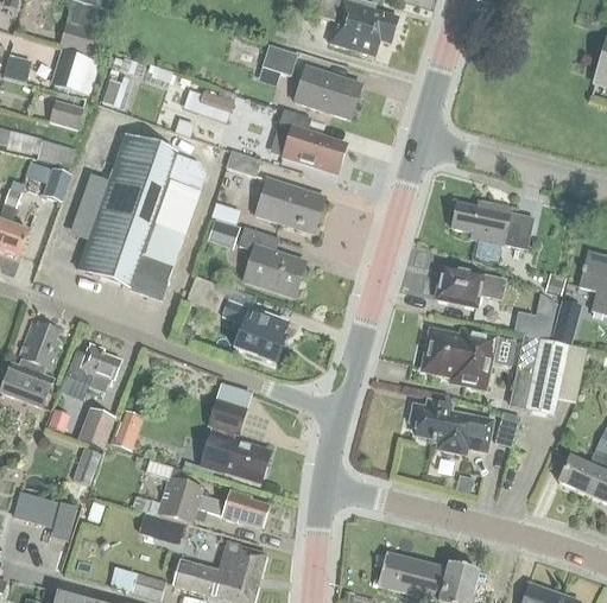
[(316,0),(323,2),(318,16),(336,21),(330,43),(374,56),(379,39),(390,42),(398,16),(373,8),(374,2),(366,0),(316,0)]
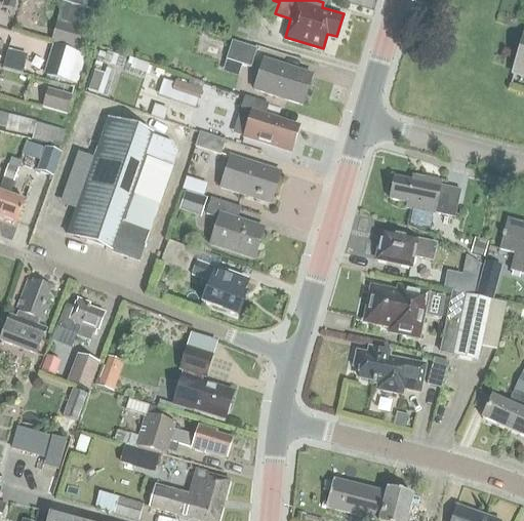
[(49,39),(86,49),(92,29),(55,18),(49,39)]
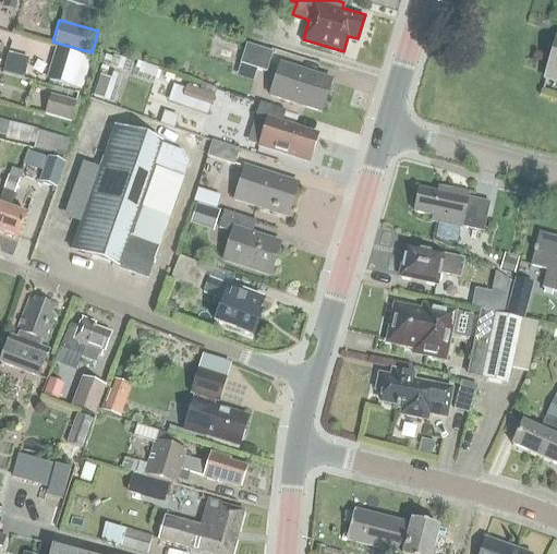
[(241,61),(267,70),(273,50),(246,43),(241,61)]
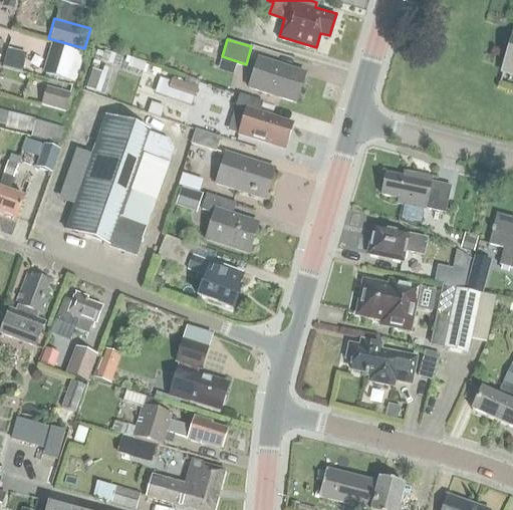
[(27,66),(31,48),(11,44),(8,62),(27,66)]
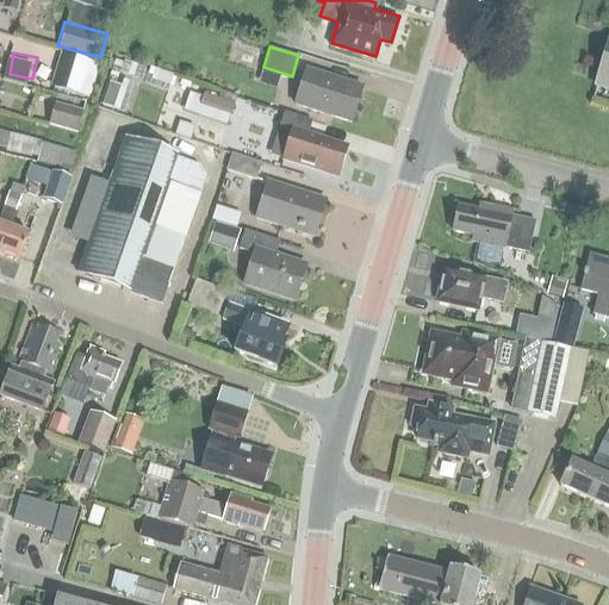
[(63,52),(54,86),(87,97),(98,62),(63,52)]
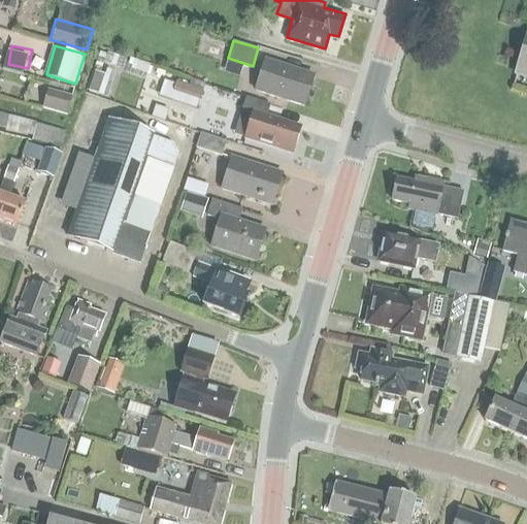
[(257,89),(305,103),(315,72),(266,58),(257,89)]
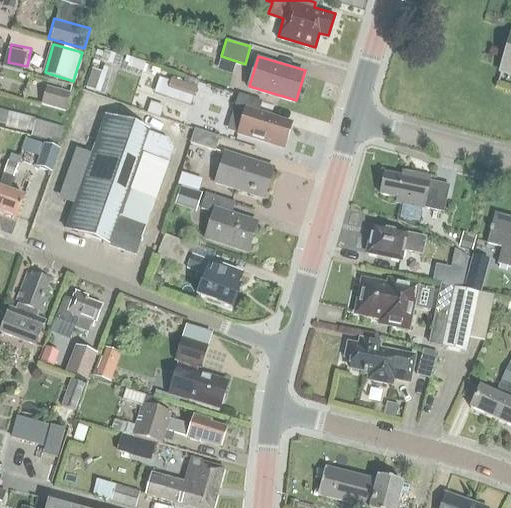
[(91,66),(86,85),(96,88),(101,69),(91,66)]
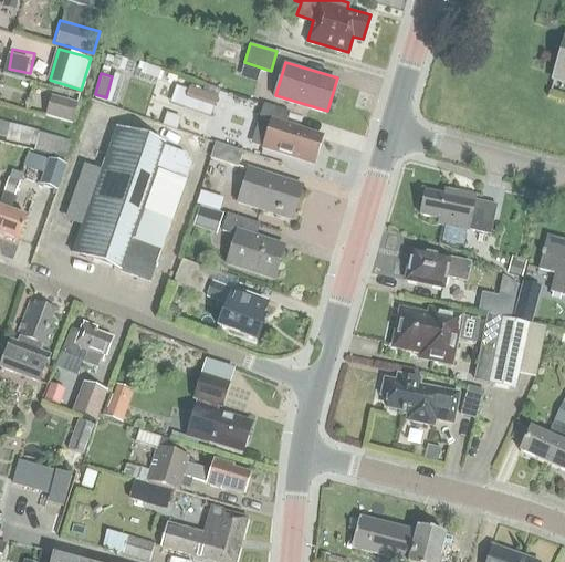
[(189,85),(186,95),(215,104),(218,94),(189,85)]
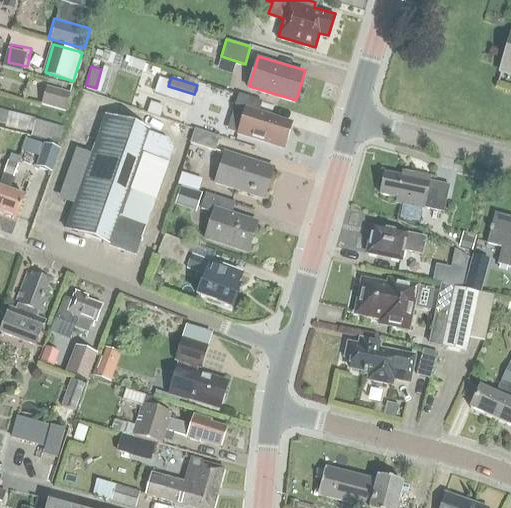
[(41,102),(65,108),(70,90),(46,83),(41,102)]
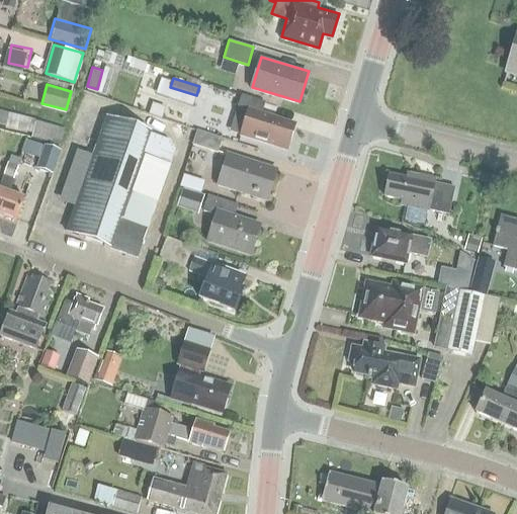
[(241,133),(284,147),(292,121),(262,112),(266,100),(240,91),(233,116),(245,120),(241,133)]
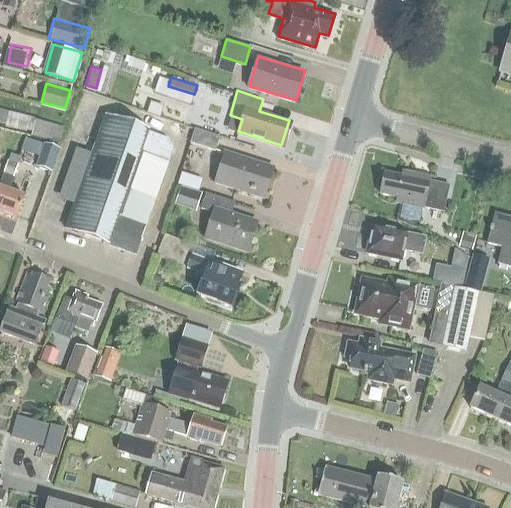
[(0,107),(0,121),(5,123),(8,109),(0,107)]
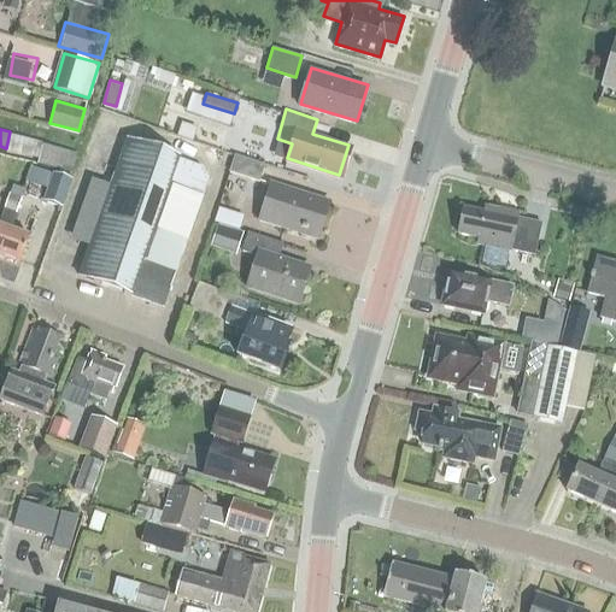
[(127,139),(78,275),(164,305),(188,237),(201,200),(199,199),(207,176),(199,174),(201,165),(127,139)]
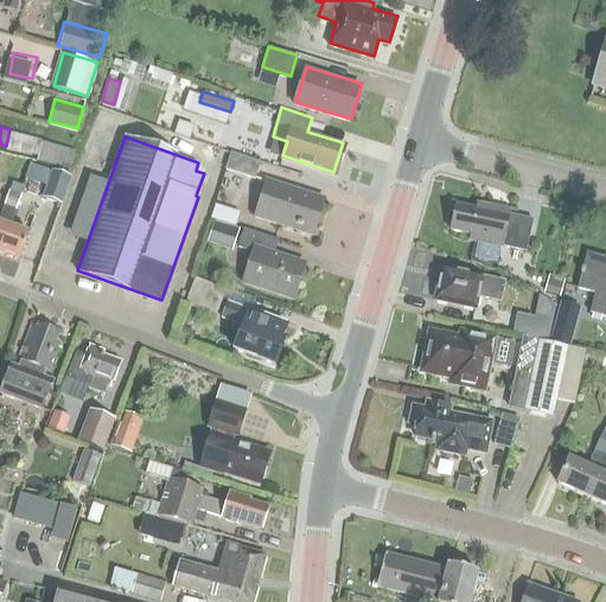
[(37,158),(70,166),(75,147),(42,139),(37,158)]
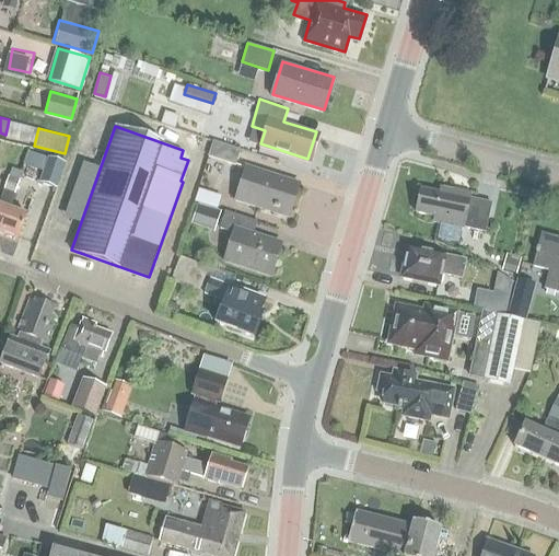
[(209,155),(235,164),(241,149),(214,140),(209,155)]
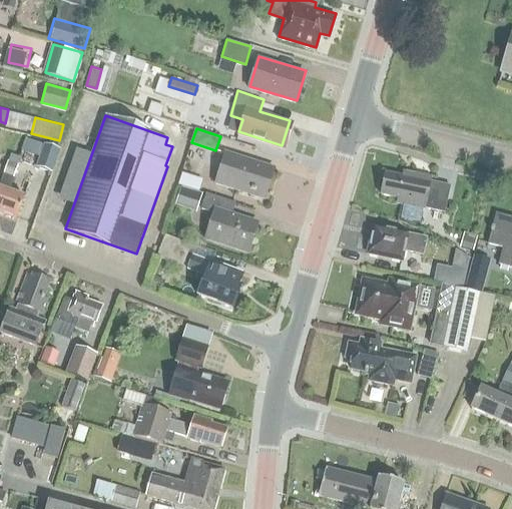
[(39,155),(36,165),(51,170),(59,147),(44,142),(39,155)]
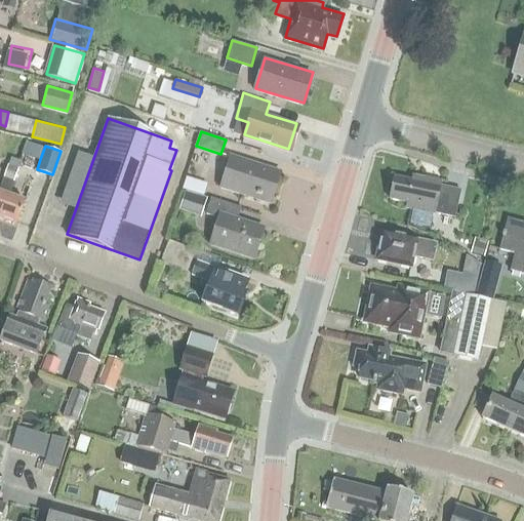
[(220,187),(245,195),(247,191),(273,199),(281,170),(231,155),(220,187)]
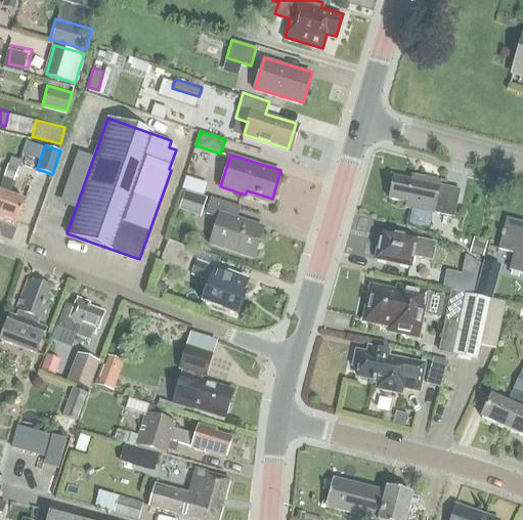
[(9,163),(4,174),(14,177),(18,166),(9,163)]
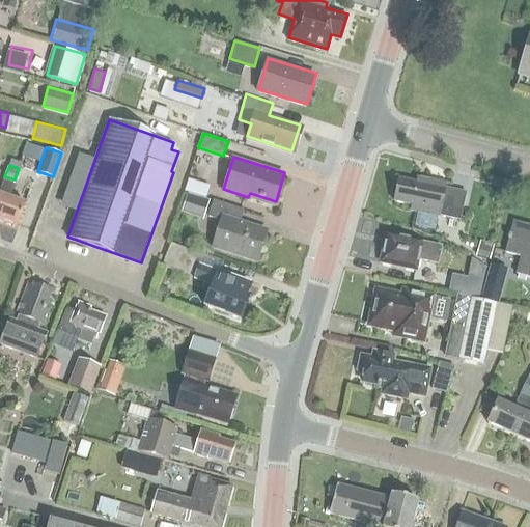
[(440,212),(459,216),(465,190),(445,186),(446,182),(417,175),(416,181),(399,177),(395,200),(418,205),(418,210),(440,214),(440,212)]
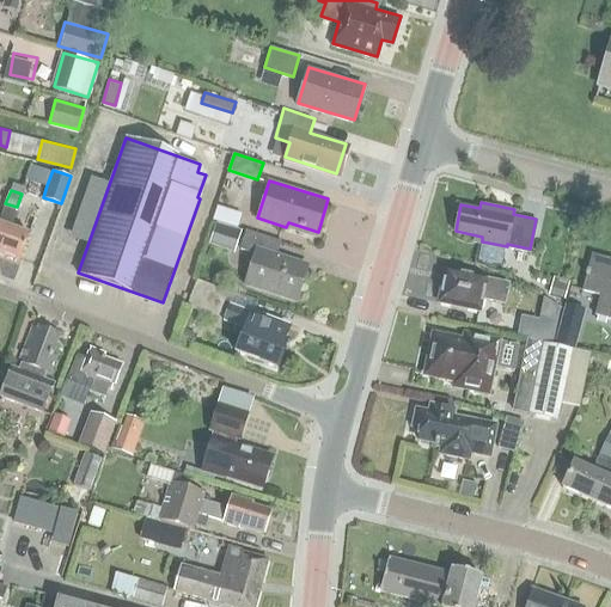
[(0,218),(0,249),(20,257),(29,232),(12,226),(14,221),(12,221),(10,220),(11,216),(13,216),(17,207),(5,203),(0,216),(0,218)]
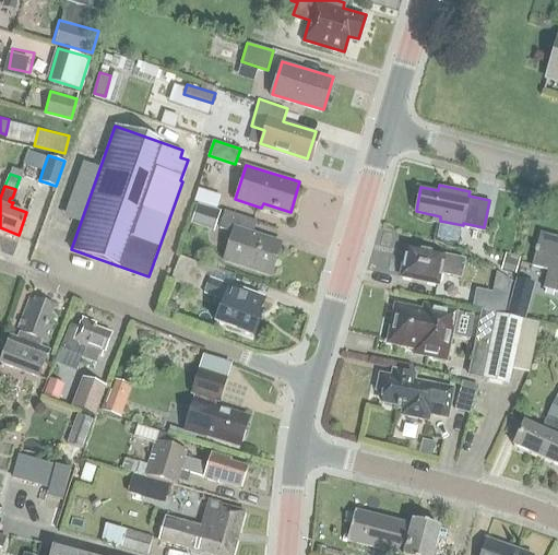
[(190,217),(215,226),(221,208),(197,199),(190,217)]
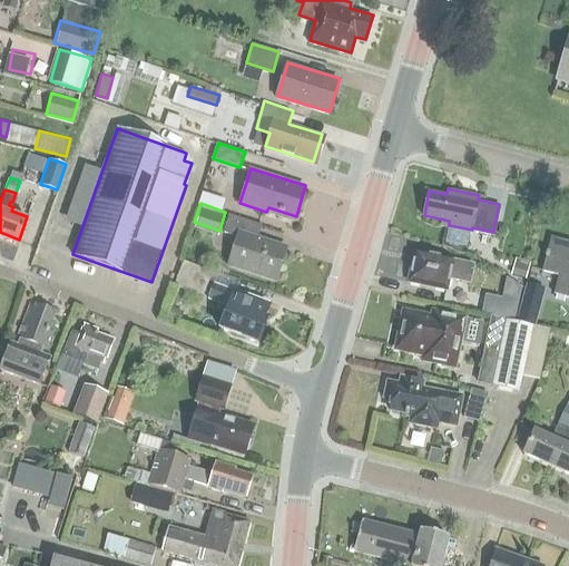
[(228,265),(275,280),(286,247),(253,237),(257,224),(229,215),(225,232),(238,235),(228,265)]
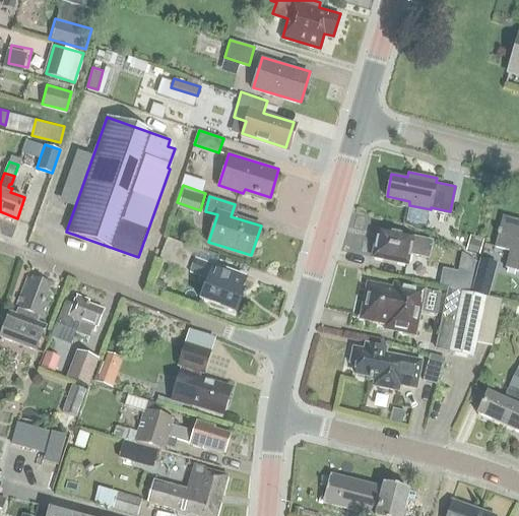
[(499,232),(495,245),(510,249),(505,266),(518,269),(518,221),(517,221),(518,219),(503,215),(500,228),(498,228),(497,232),(499,232)]
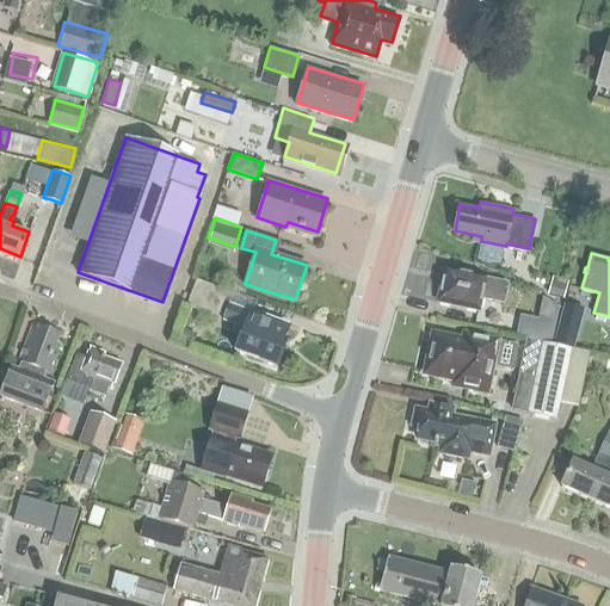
[(439,301),(480,309),(482,297),(505,302),(510,282),(474,273),(470,276),(445,271),(439,301)]
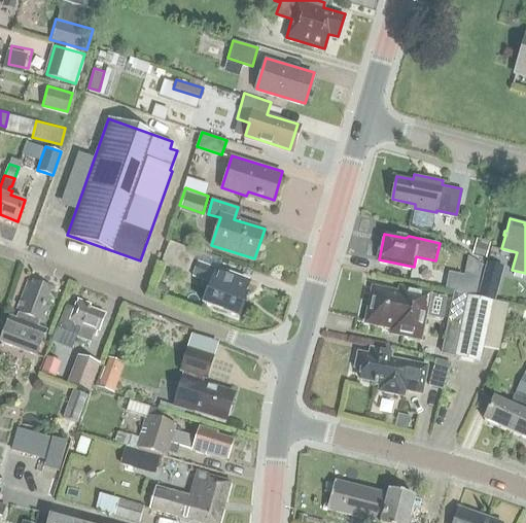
[(168,240),(160,262),(188,272),(196,250),(168,240)]
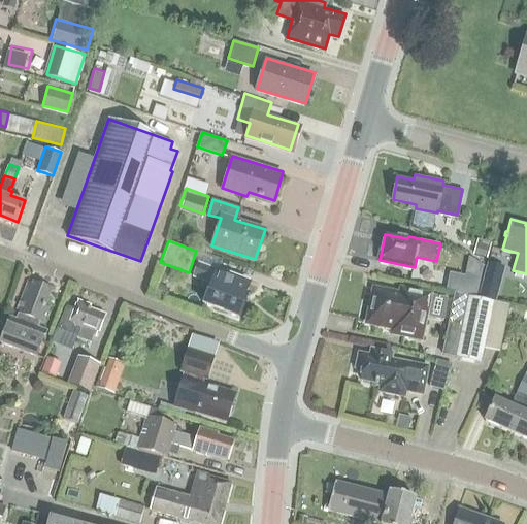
[(486,256),(489,246),(476,241),(473,252),(486,256)]
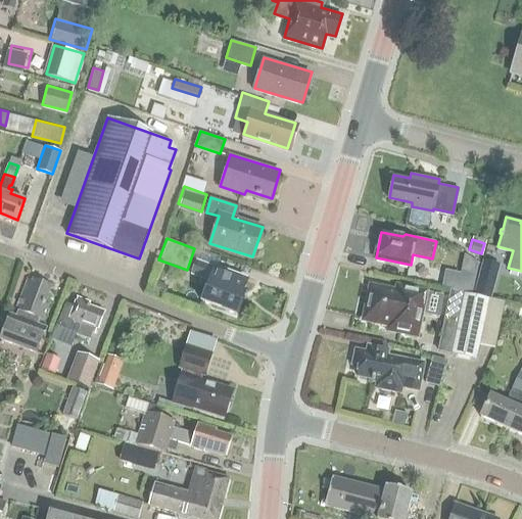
[(189,280),(206,287),(202,299),(235,313),(243,291),(241,290),(246,278),(196,260),(189,280)]
